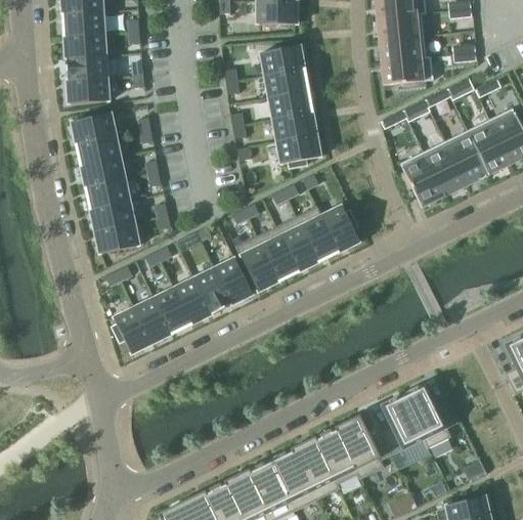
[(60,0),(61,13),(102,10),(101,0),(60,0)]
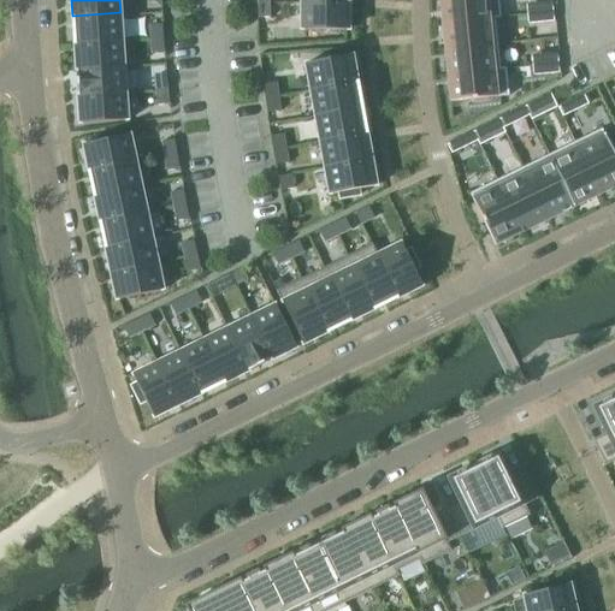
[(270,0),(258,0),(259,15),(271,15),(270,0)]
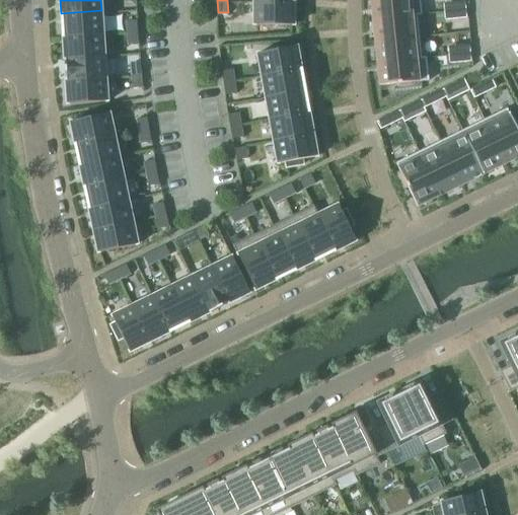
[(253,0),(253,22),(278,22),(294,22),(294,0),(253,0)]
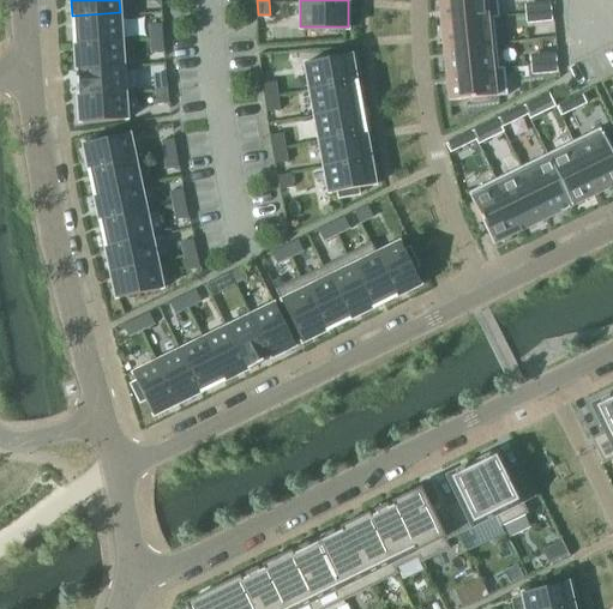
[(438,0),(440,20),(493,14),(493,16),(499,14),(498,0),(438,0)]
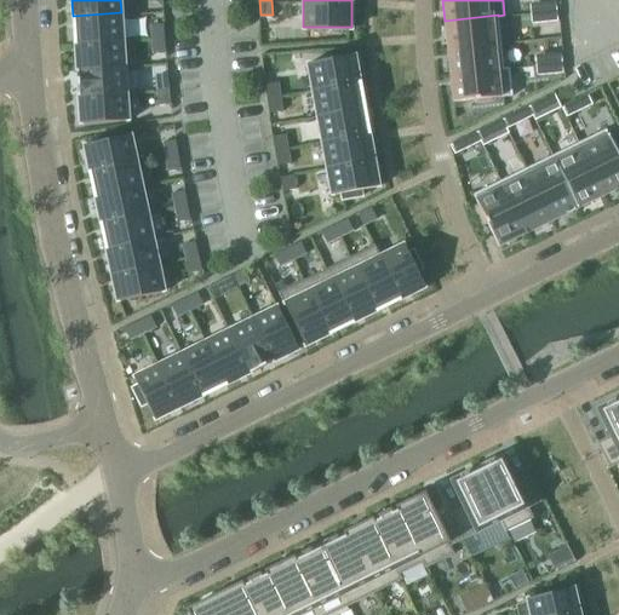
[(542,0),(543,10),(557,9),(556,0),(542,0)]
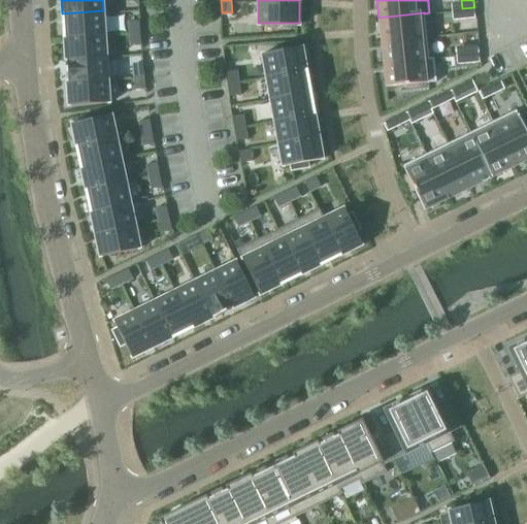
[(474,7),(462,8),(462,17),(474,15),(474,7)]
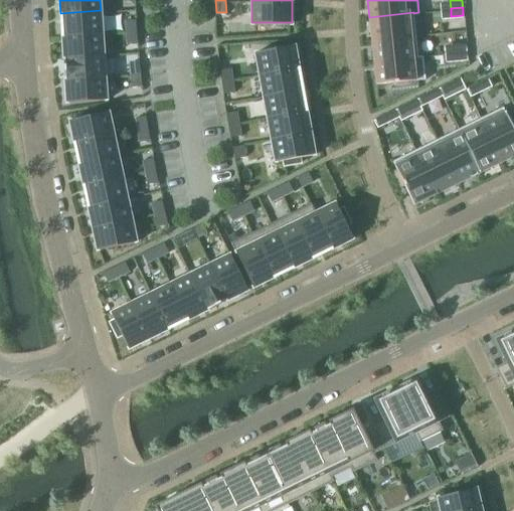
[(101,10),(60,13),(62,34),(103,32),(101,10)]
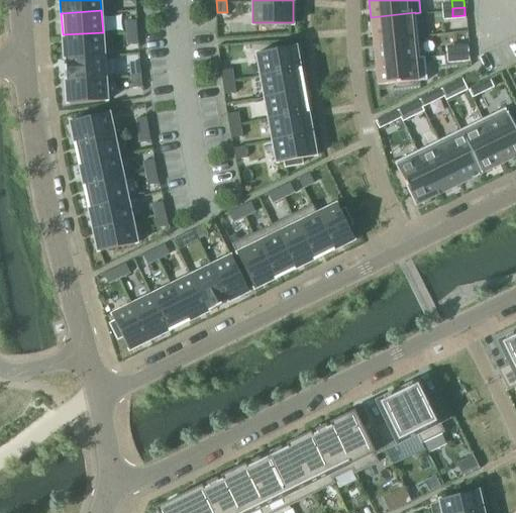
[(415,12),(371,17),(374,38),(418,34),(415,13),(415,12)]
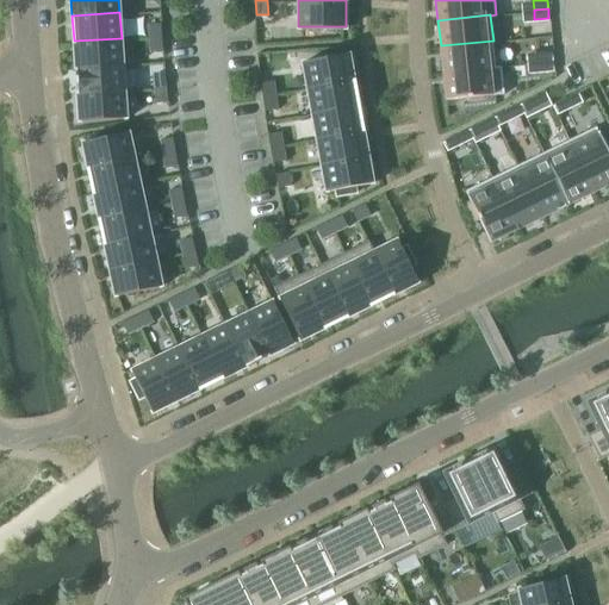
[(160,20),(148,22),(149,36),(161,35),(160,20)]
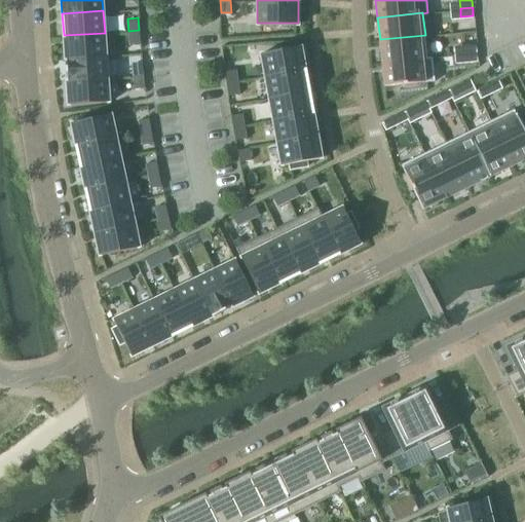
[(139,30),(128,31),(129,43),(140,42),(139,30)]
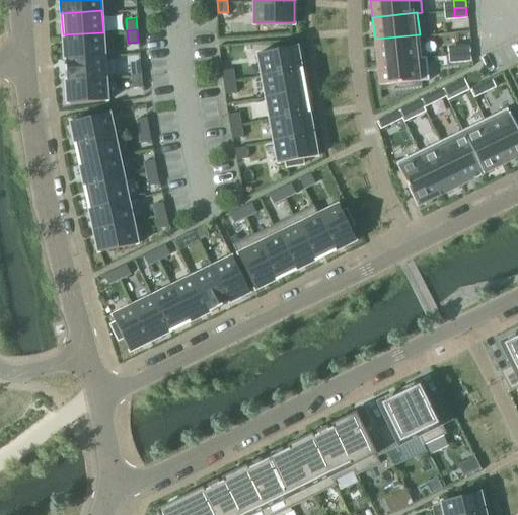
[(103,32),(63,34),(64,57),(104,54),(103,32)]
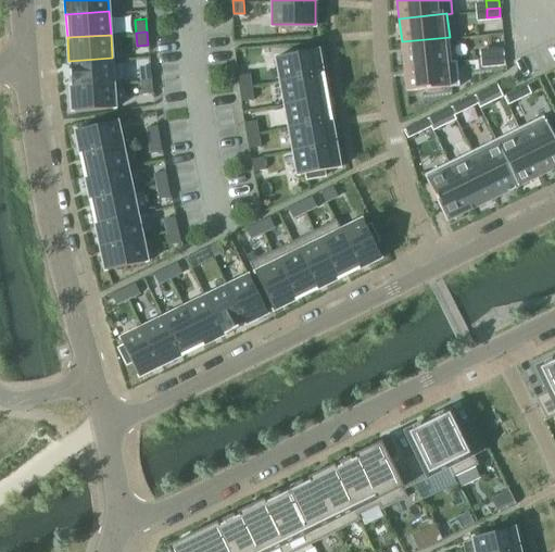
[(450,37),(402,41),(404,64),(452,60),(452,59),(450,37)]
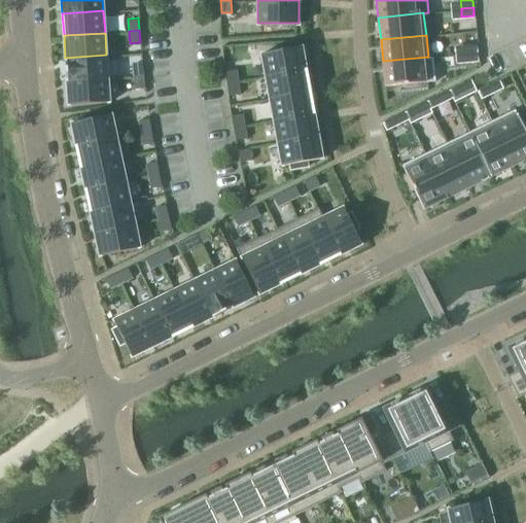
[(477,43),(464,44),(465,53),(478,51),(477,43)]
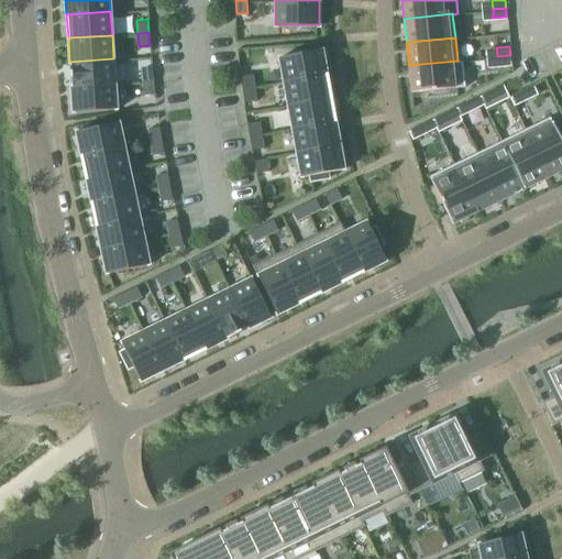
[(313,50),(279,56),(284,80),(327,73),(322,47),(313,50)]
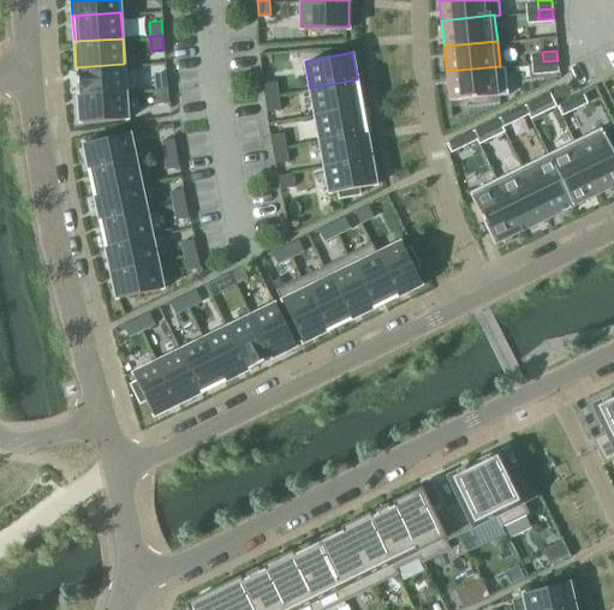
[(558,60),(543,61),(544,71),(559,70),(558,60)]
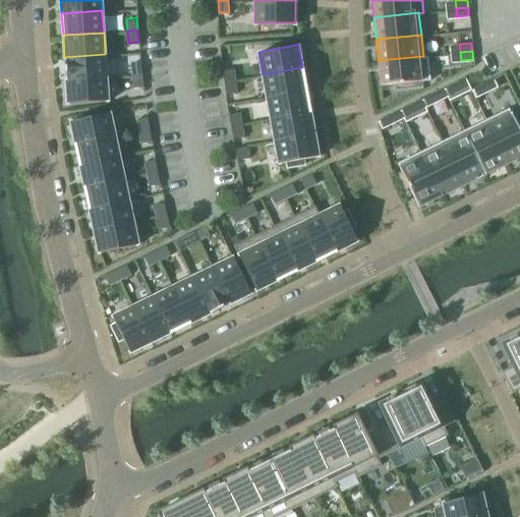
[(105,54),(64,57),(66,78),(107,76),(105,54)]
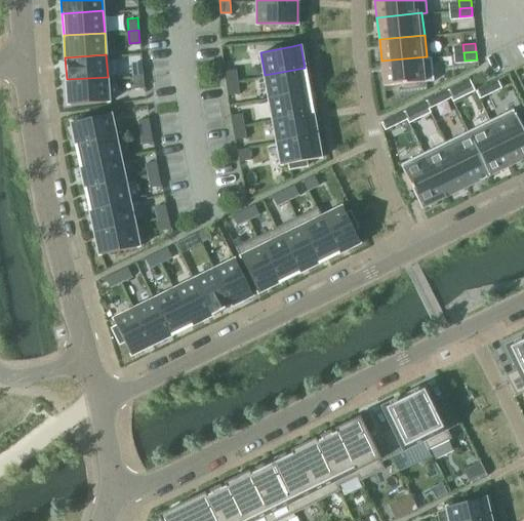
[(427,56),(381,61),(384,84),(401,82),(403,84),(417,83),(418,81),(418,80),(424,80),(434,79),(432,61),(432,55),(427,55),(427,56)]
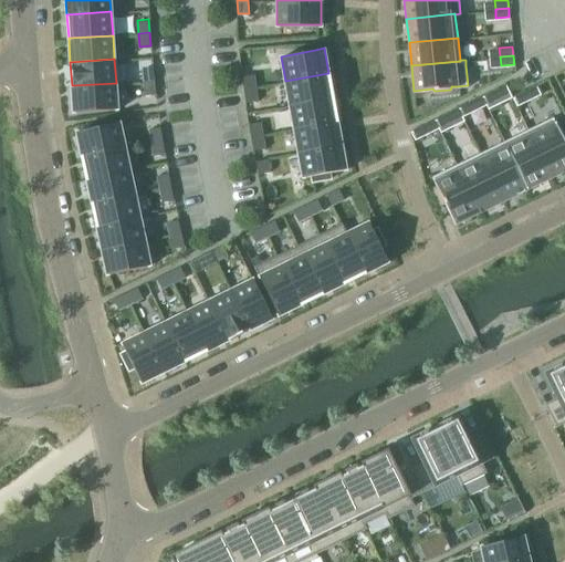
[(153,66),(142,68),(143,81),(154,80),(153,66)]
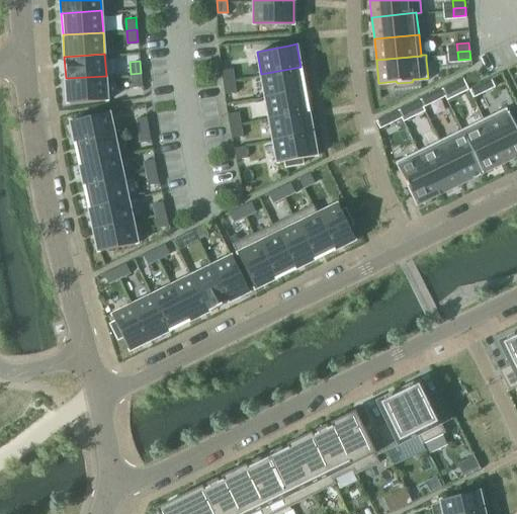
[(233,67),(223,68),(224,80),(234,79),(233,67)]
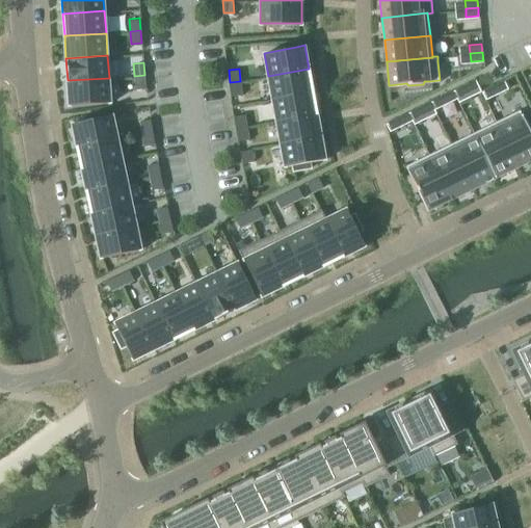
[(309,69),(268,76),(272,98),(313,90),(309,69)]
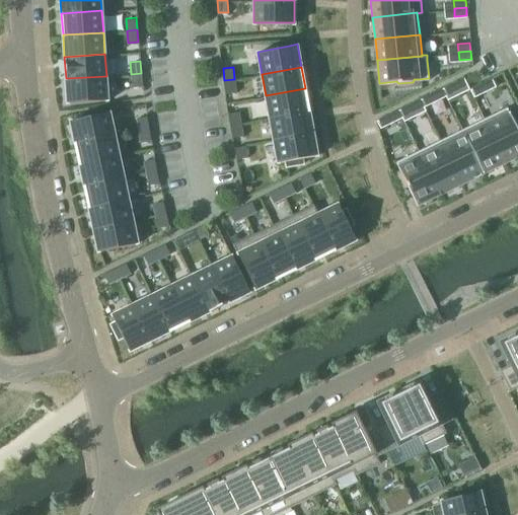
[(141,73),(131,74),(133,86),(143,85),(141,73)]
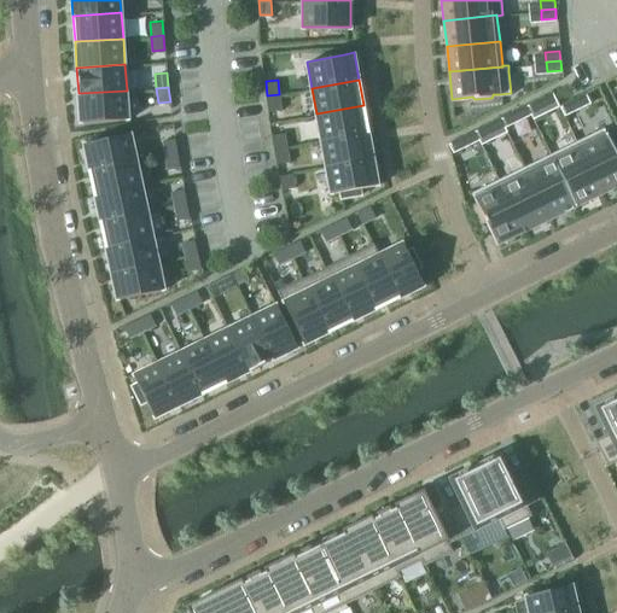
[(127,91),(79,93),(80,121),(128,117),(127,91)]
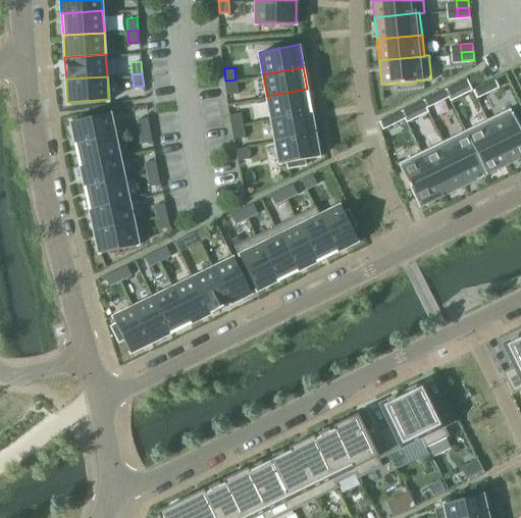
[(236,80),(225,81),(227,93),(238,92),(236,80)]
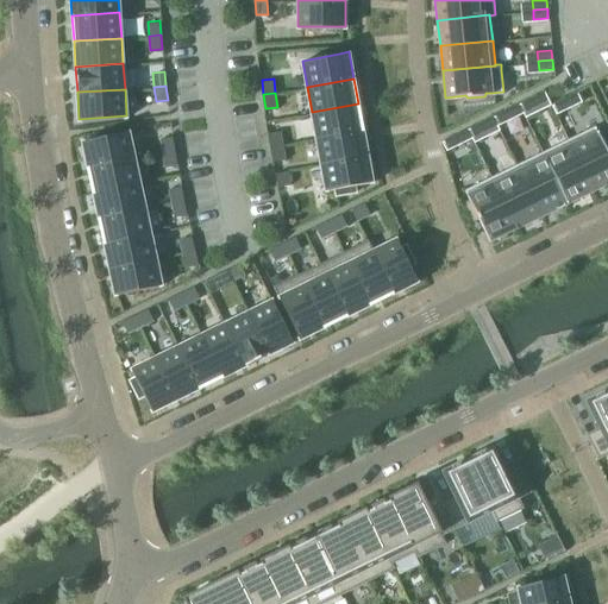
[(532,96),(519,102),(524,111),(526,115),(538,108),(532,96)]
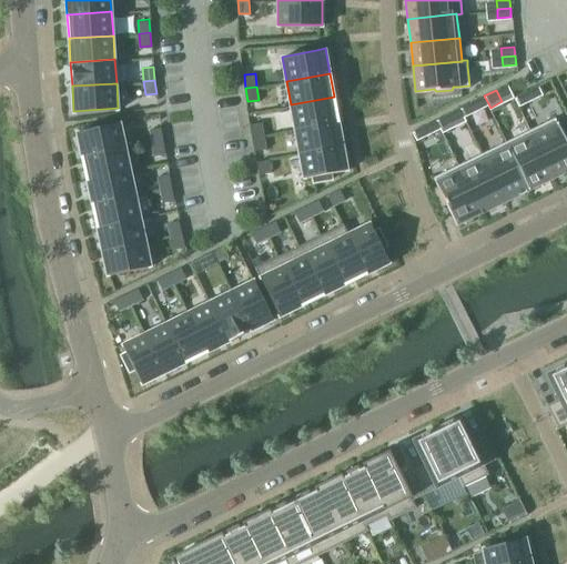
[(527,91),(515,97),(519,104),(530,99),(527,91)]
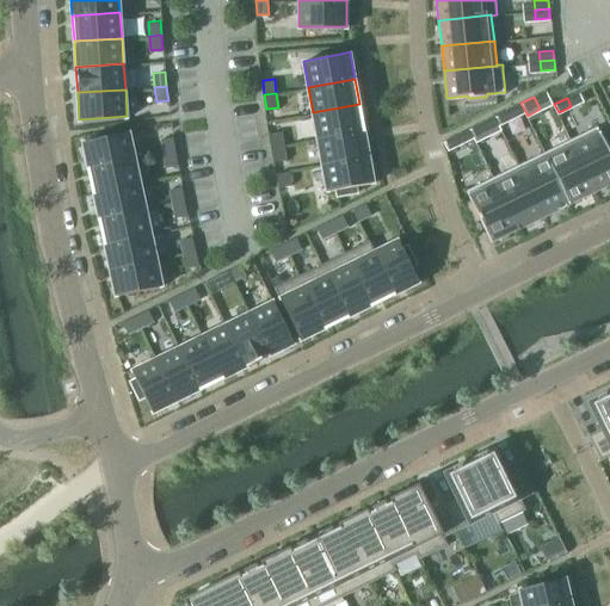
[(521,103),(509,109),(512,117),(525,111),(521,103)]
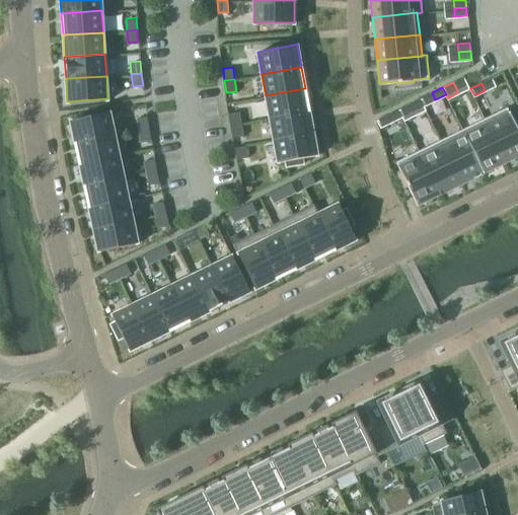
[(305,88),(266,95),(269,117),(309,109),(305,88)]
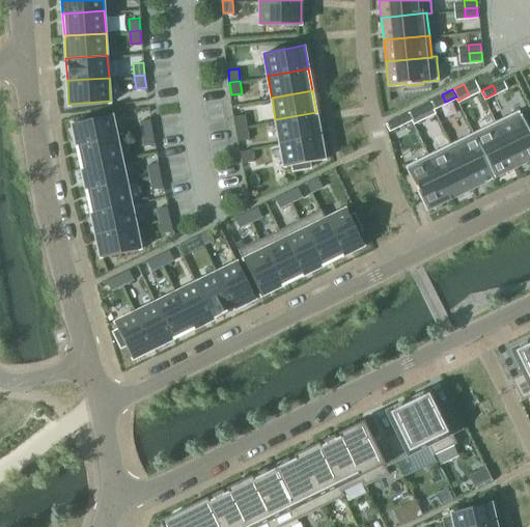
[(419,106),(408,111),(412,118),(414,122),(424,117),(419,106)]
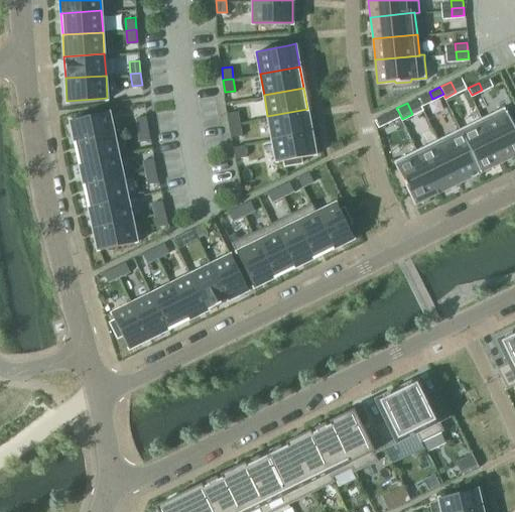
[(514,127),(504,106),(482,116),(503,160),(514,154),(514,127)]
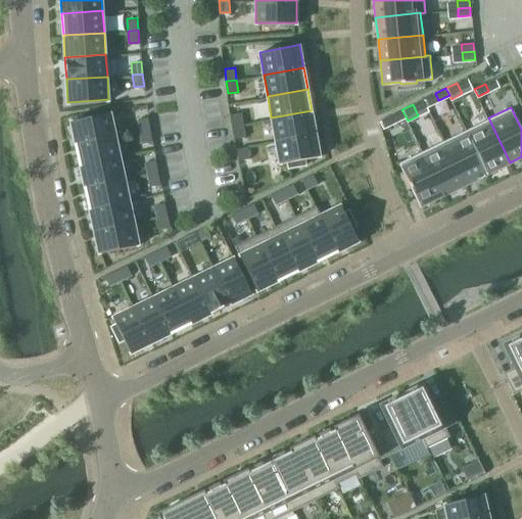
[(401,109),(391,114),(394,123),(406,116),(401,109)]
